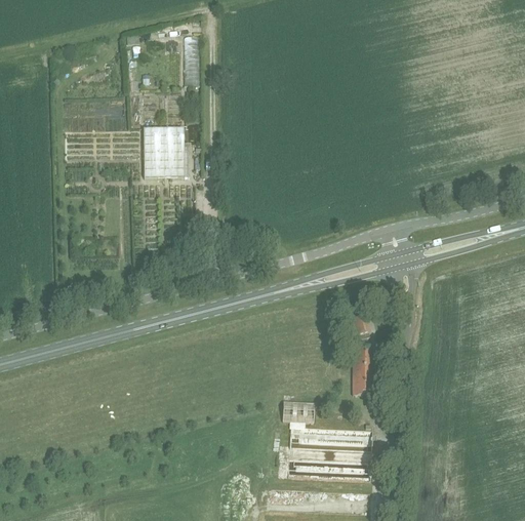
[(188,47),(189,79),(199,79),(198,47),(188,47)]
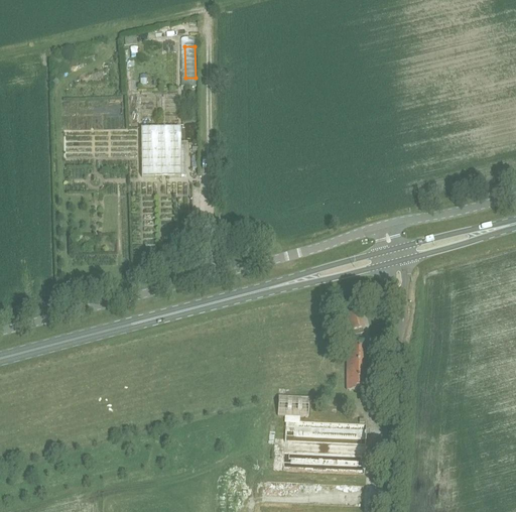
[(87,75),(95,55),(89,53),(82,73),(87,75)]
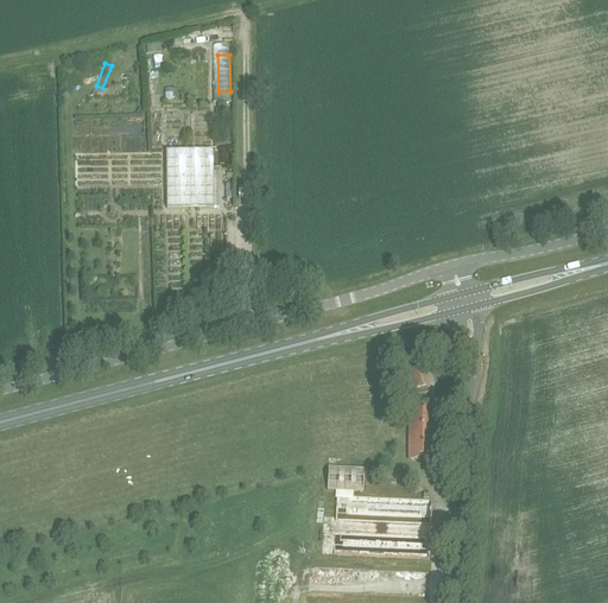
[(213,146),(166,147),(166,205),(213,204),(213,146)]
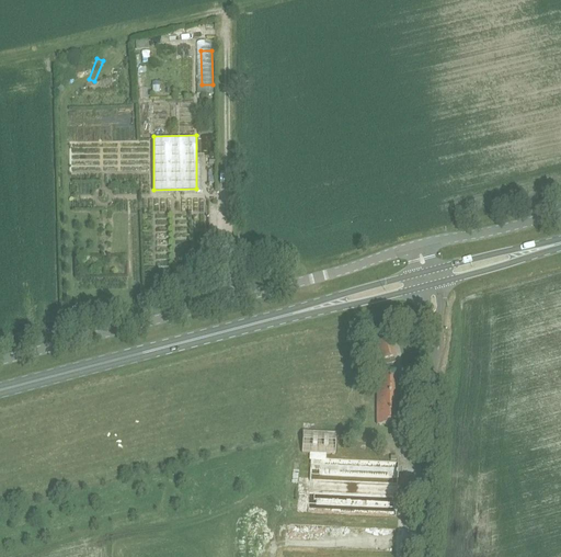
[(393,354),(396,353),(391,336),(376,340),(378,345),(375,347),(378,357),(384,356),(385,361),(395,359),(393,354)]
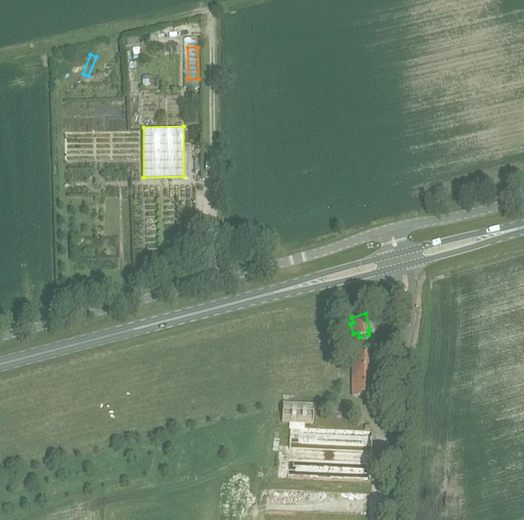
[(374,393),(375,345),(352,345),(352,393),(374,393)]
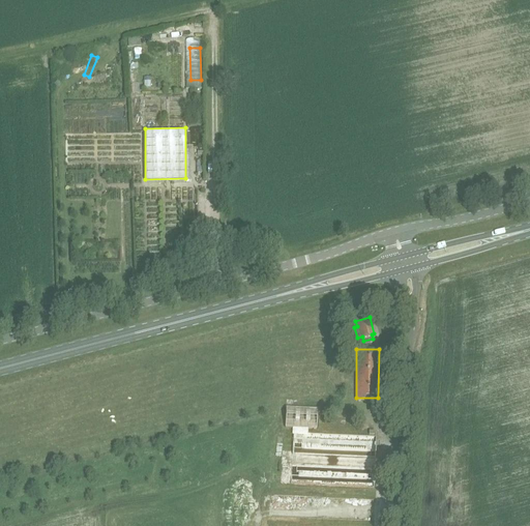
[(316,422),(316,407),(286,407),(286,422),(316,422)]
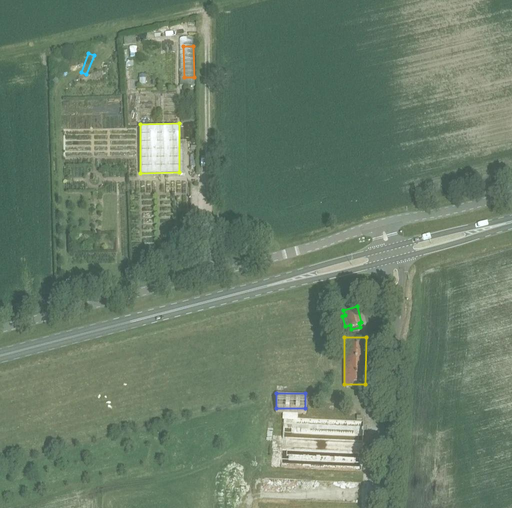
[(320,412),(319,422),(331,423),(330,433),(349,433),(350,413),(320,412)]
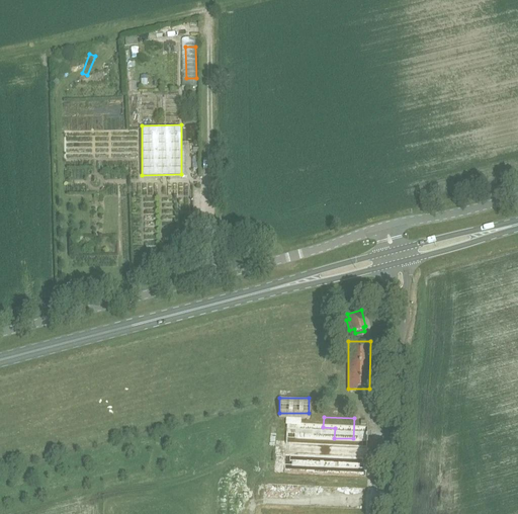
[(276,440),(275,470),(293,470),(294,441),(276,440)]
